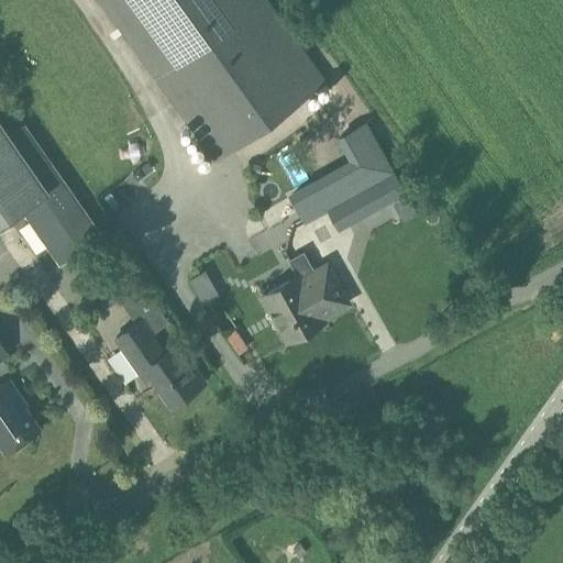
[(327,81),(267,0),(98,0),(214,161),(327,81)]
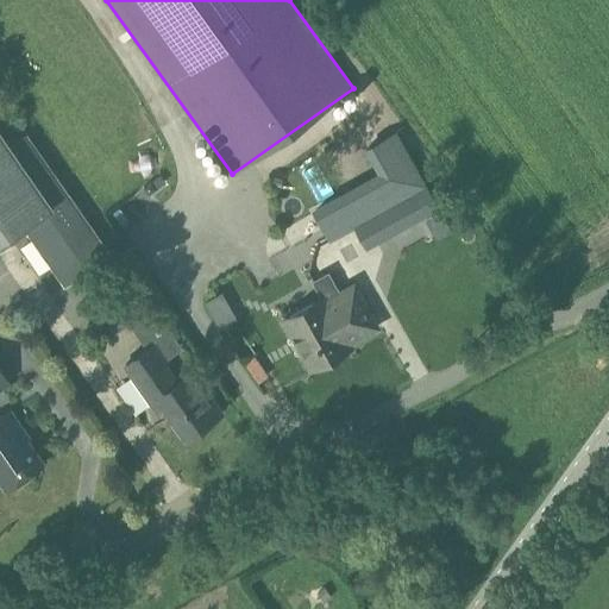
[(352,226),(424,187),(394,132),(363,150),(376,174),(337,195),(311,209),(327,240),(352,226)]
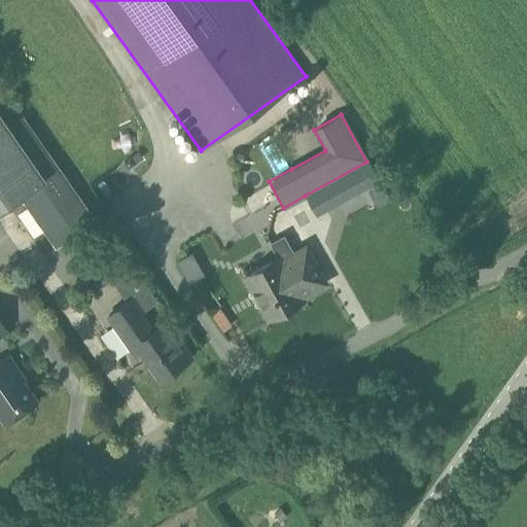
[(0,210),(21,197),(56,247),(96,219),(24,115),(7,127),(0,115),(0,210)]
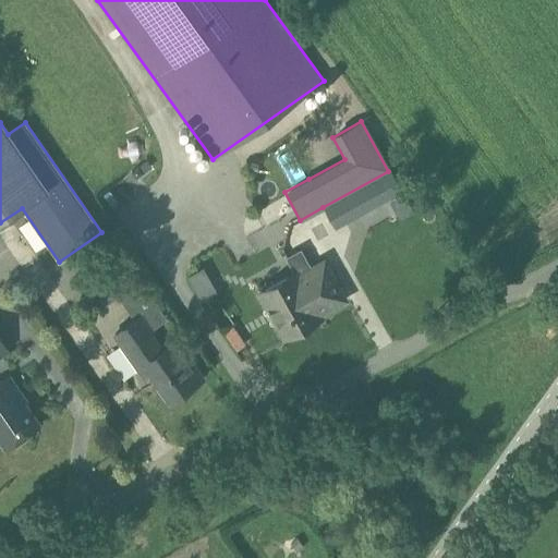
[(213,174),(232,214),(276,193),(256,154),(213,174)]
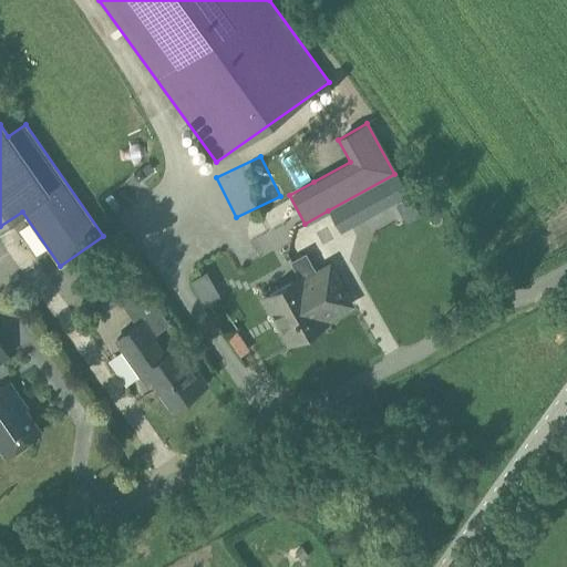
[(339,232),(406,195),(394,174),(328,210),(339,232)]
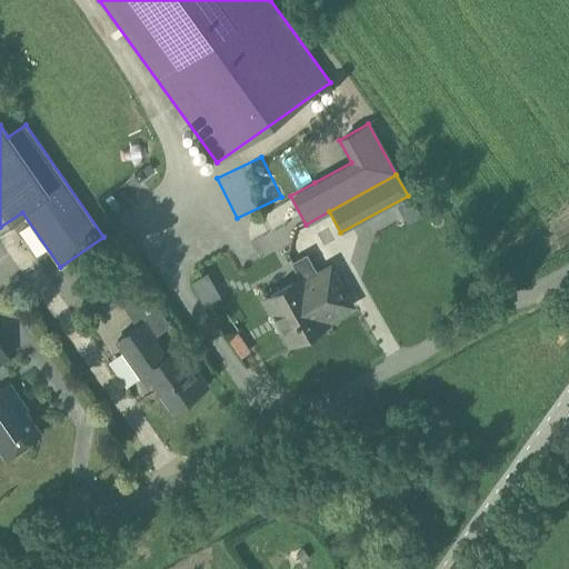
[(308,250),(296,217),(243,237),(257,270),(308,250)]
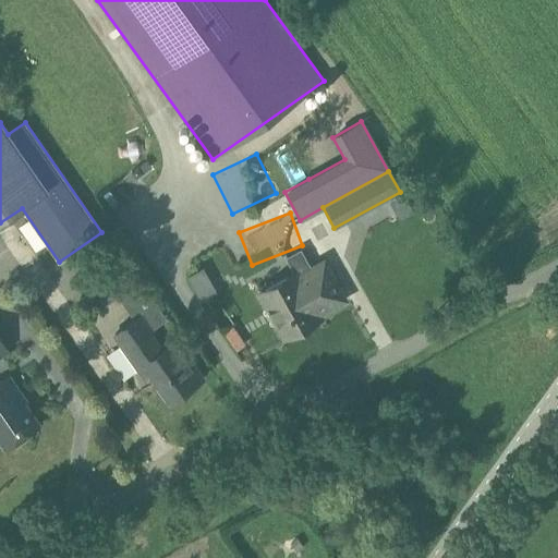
[(317,314),(318,313),(343,299),(324,263),(298,278),(317,314)]
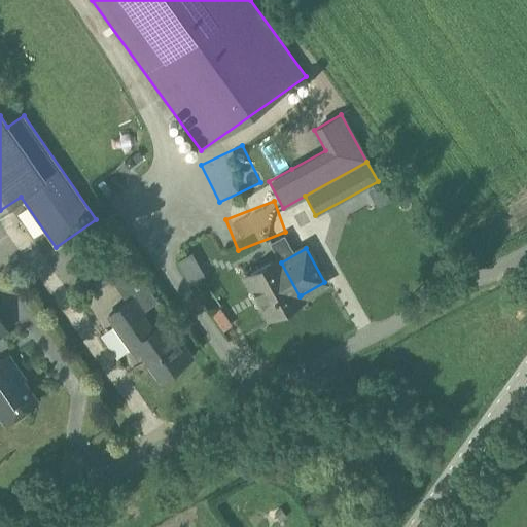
[(155,330),(143,311),(157,302),(123,252),(83,279),(94,292),(111,280),(126,300),(107,313),(136,356),(142,352),(161,380),(191,358),(167,323),(155,330)]
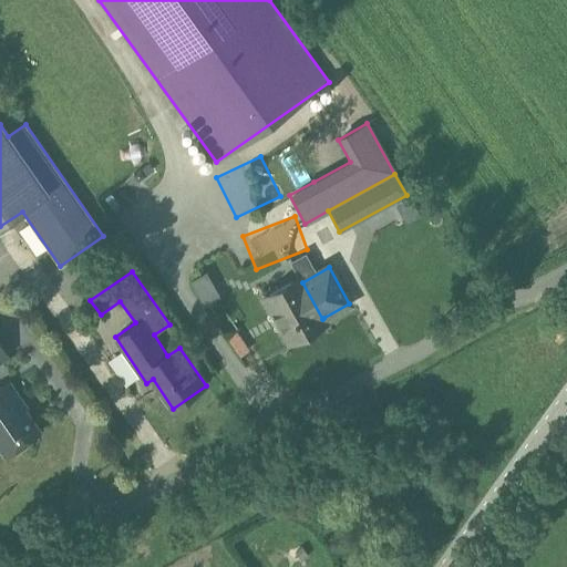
[(322,319),(302,282),(298,284),(296,279),(264,297),(290,343),(326,323),(323,318),(322,319)]
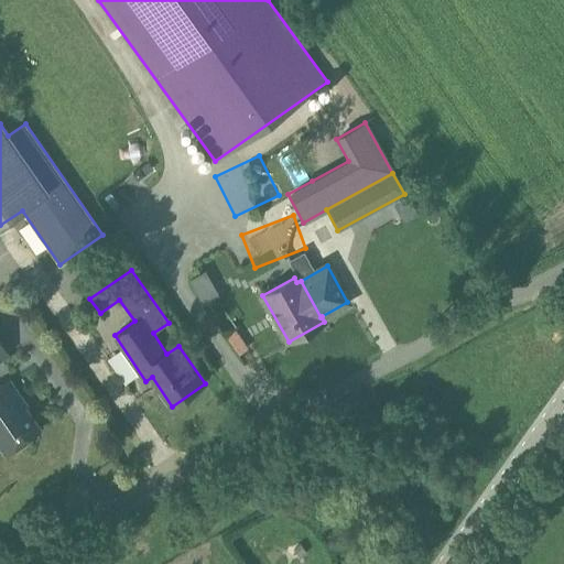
[(556,342),(563,334),(563,327),(559,322),(548,332),(556,342)]
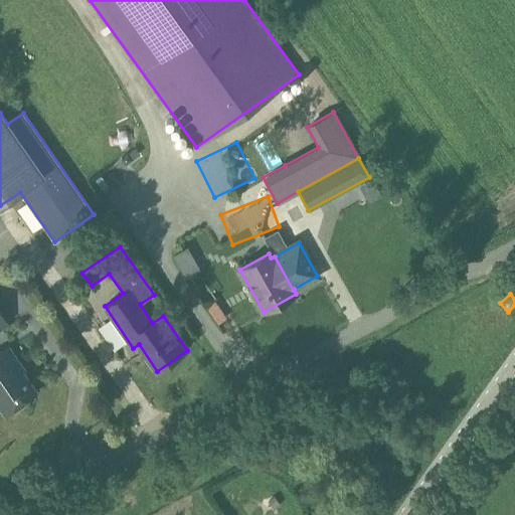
[(8,349),(0,354),(0,407),(5,414),(35,393),(21,372),(23,371),(8,349)]
